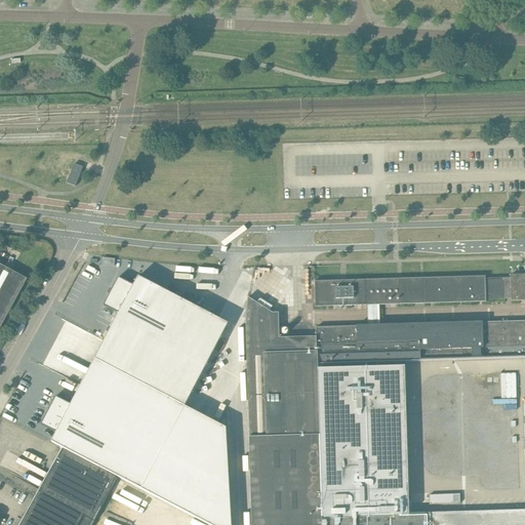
[(83,167),(74,164),(67,183),(76,187),(83,167)]
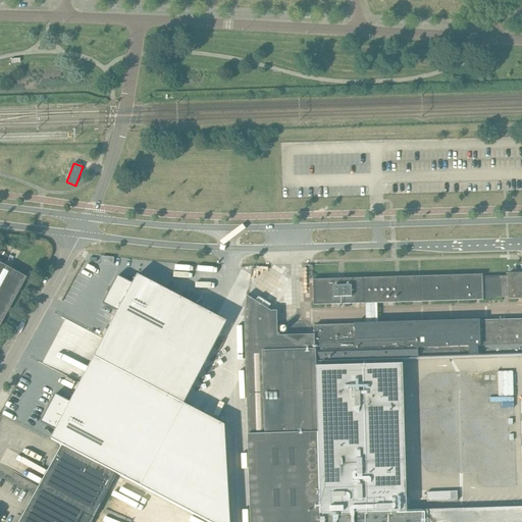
[(0,323),(25,277),(0,263),(0,323)]
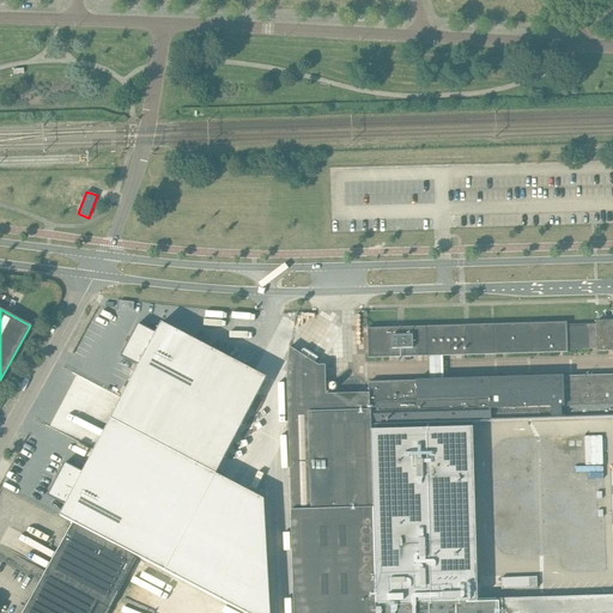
[(612,351),(612,321),(596,322),(596,325),(566,326),(566,322),(368,328),(369,358),(568,352),(568,350),(596,349),(596,352),(612,351)]
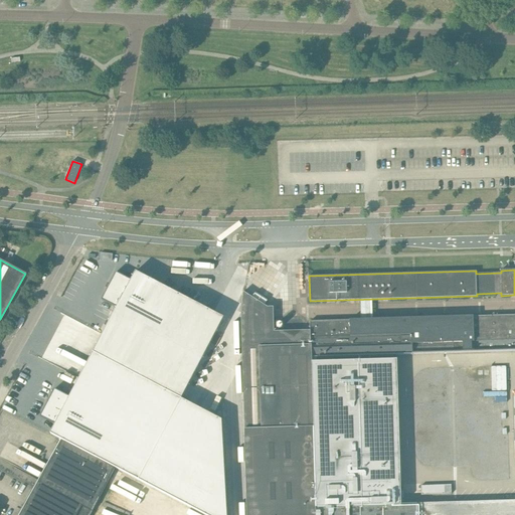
[(103,333),(93,352),(181,398),(224,318),(221,316),(136,271),(131,280),(116,273),(102,300),(116,308),(103,333)]
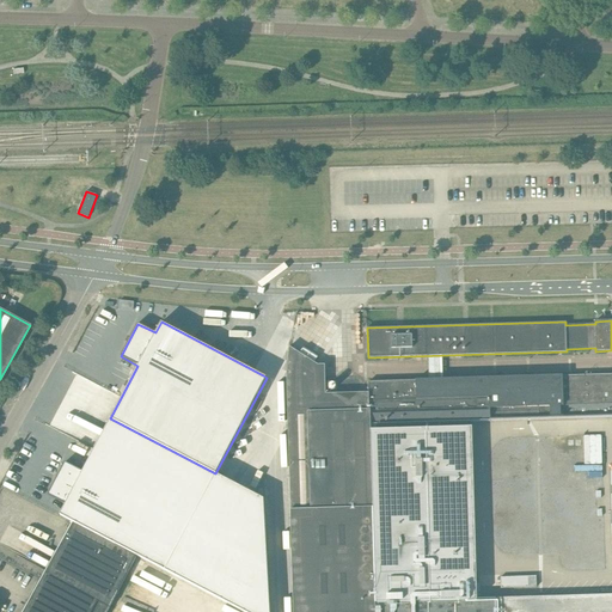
[(318,365),(289,347),(286,363),(288,412),(293,611),(611,611),(611,594),(495,598),(485,599),(477,599),(476,587),(473,489),(471,427),(447,428),(369,430),(369,427),(369,424),(490,421),(610,417),(611,416),(611,374),(499,378),(499,374),(491,374),(491,378),(368,381),(368,410),(319,411),(318,365)]
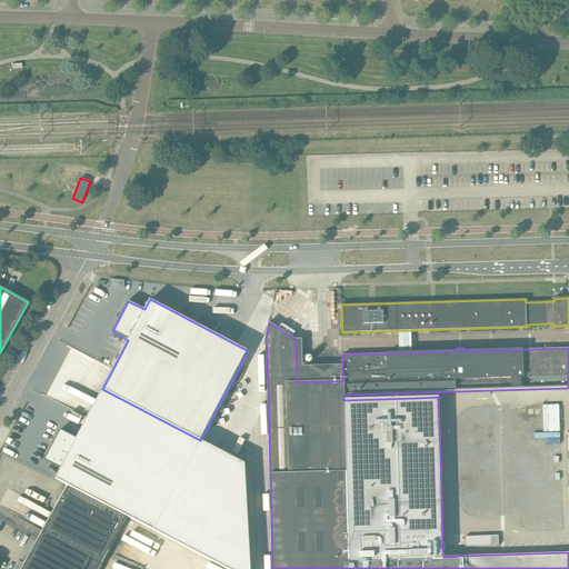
[(60,430),(45,460),(60,469),(56,479),(68,486),(127,518),(98,568),(250,568),(248,516),(246,463),(232,457),(200,440),(102,389),(77,438),(60,430)]
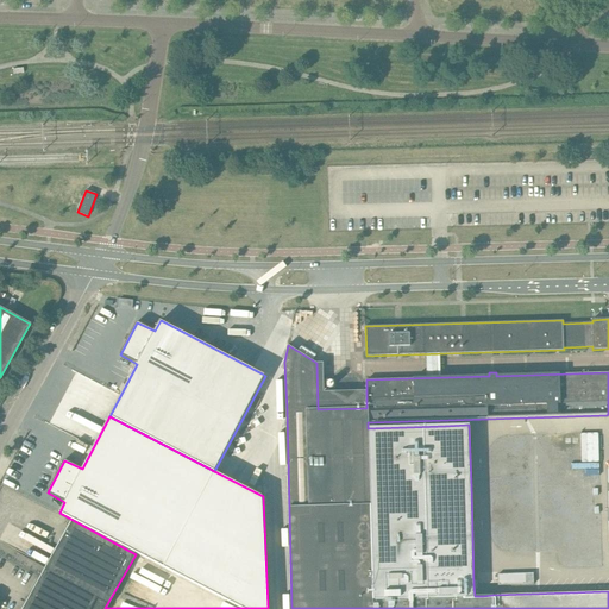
[(508,438),(508,446),(528,447),(528,438),(508,438)]
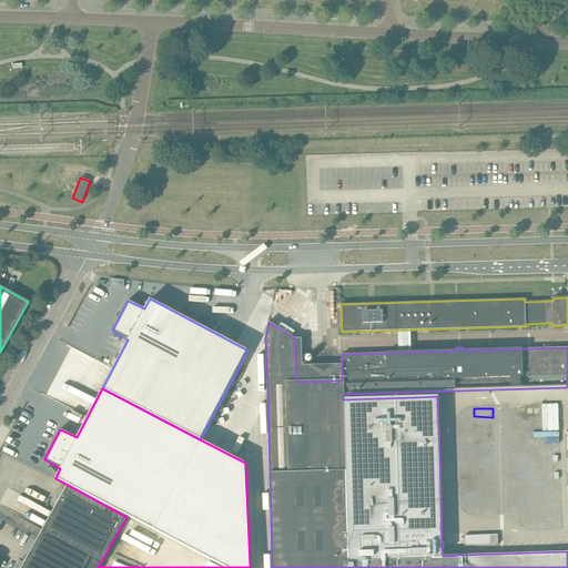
[(497,421),(462,422),(463,501),(497,501),(497,421)]
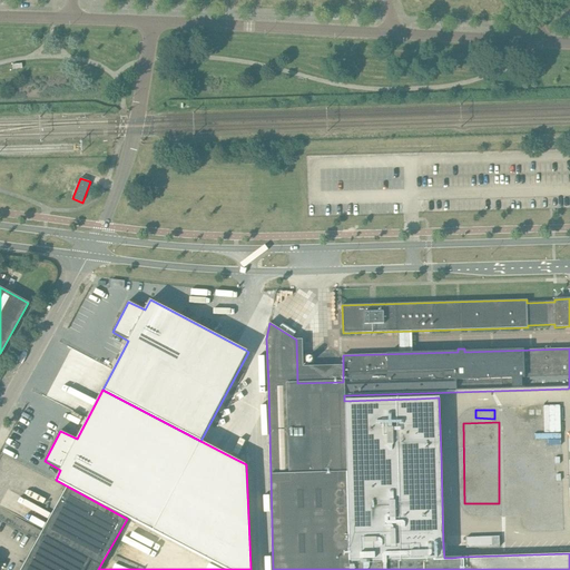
[(509,467),(509,481),(522,481),(522,467),(509,467)]
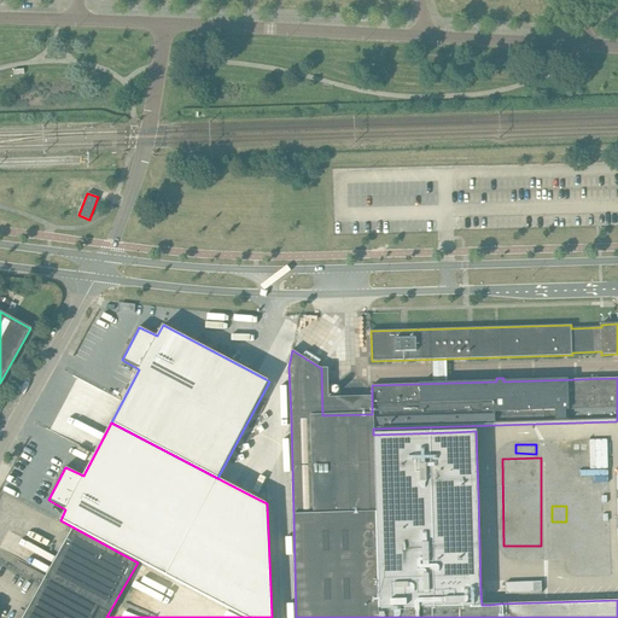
[(106,617),(138,563),(74,528),(23,617),(106,617)]
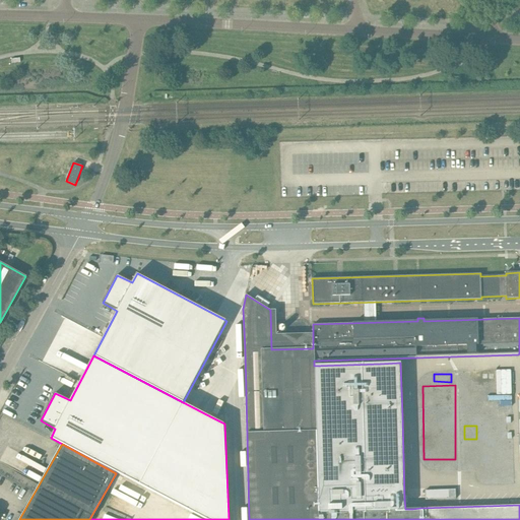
[(475,446),(463,446),(464,466),(477,465),(477,478),(497,477),(496,465),(490,465),(490,450),(476,451),(475,446)]
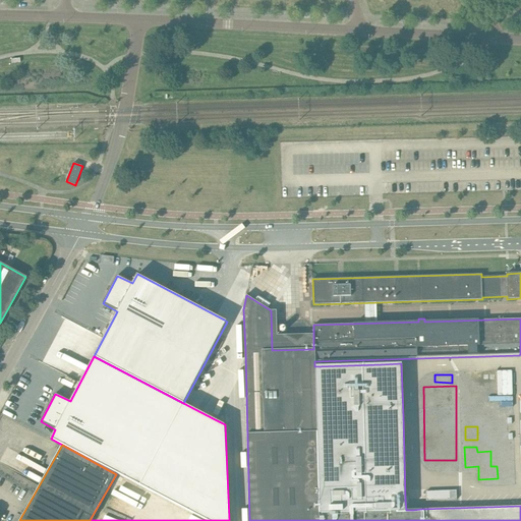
[(457,489),(426,489),(426,500),(457,500),(457,489)]
